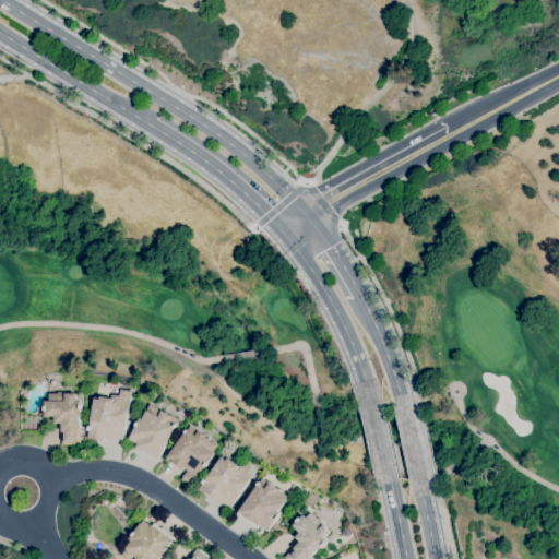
[(117,440),(104,438),(104,440),(87,438),(88,430),(87,430),(88,426),(90,427),(94,399),(100,400),(100,396),(111,399),(111,395),(119,396),(120,389),(132,391),(125,440),(117,439),(117,440)]
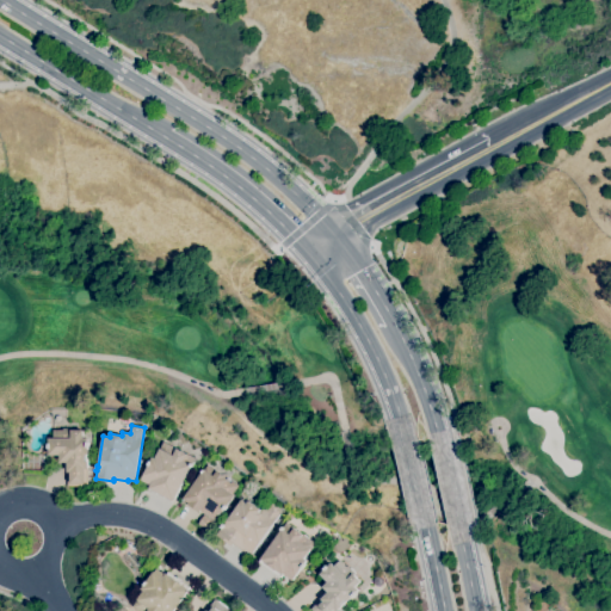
[(86,487),(67,487),(67,480),(71,480),(71,473),(67,473),(67,462),(60,462),(60,456),(49,456),(49,449),(48,449),(48,444),(49,444),(49,438),(54,438),(54,430),(63,430),(63,429),(71,429),(71,431),(84,431),(84,438),(88,438),(88,443),(90,443),(90,448),(88,448),(88,455),(87,455),(87,462),(88,462),(88,469),(86,469),(86,487)]
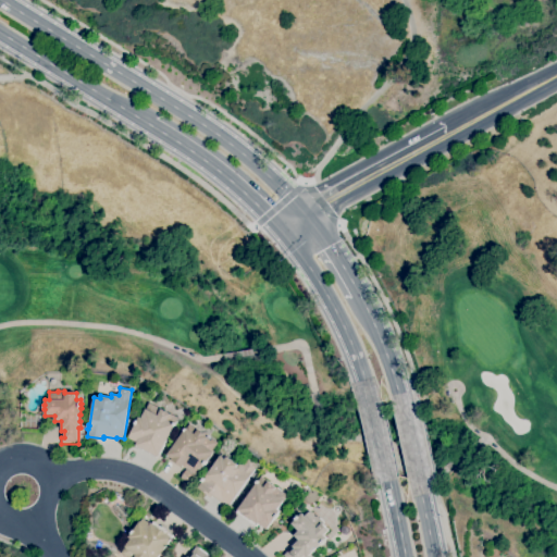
[(159,457),(136,445),(138,443),(130,437),(136,424),(135,424),(137,420),(138,421),(139,417),(143,418),(150,403),(180,418),(176,423),(177,423),(176,425),(175,425),(159,457)]
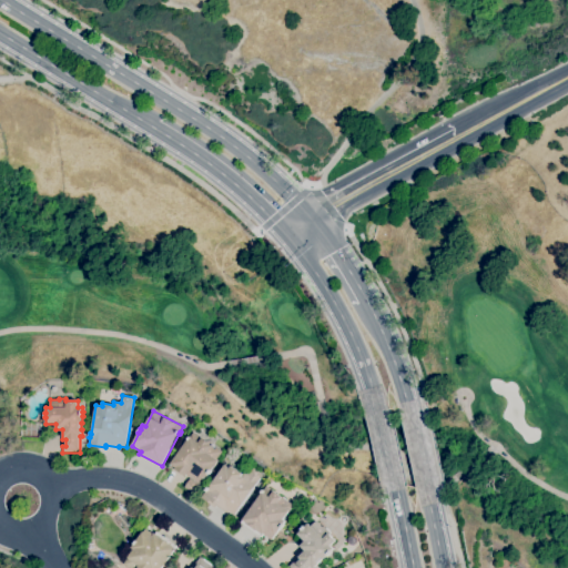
[(201,484),(189,475),(186,477),(175,469),(176,468),(171,464),(189,439),(188,439),(190,436),(191,437),(194,433),(212,445),(213,444),(223,452),(217,459),(219,460),(212,470),(212,472),(210,475),(209,474),(206,477),(205,477),(201,484)]
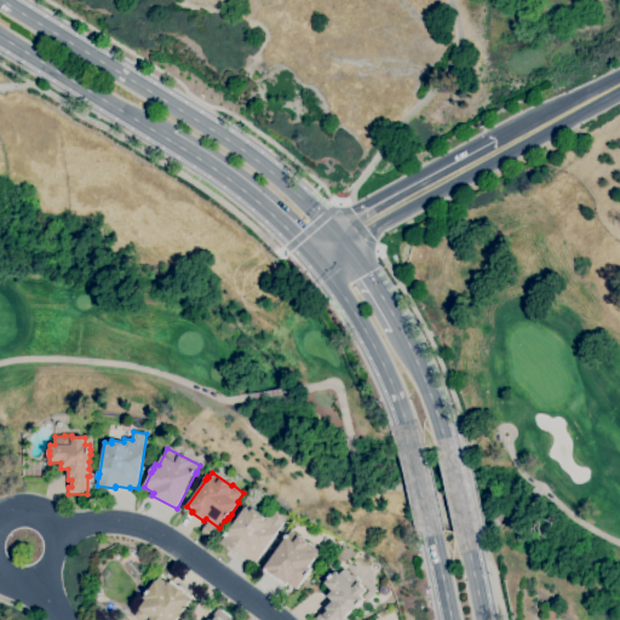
[(256,562),(251,557),(248,560),(237,551),(235,554),(220,544),(248,505),(253,509),(253,507),(264,515),(265,512),(273,517),(277,510),(288,518),(256,562)]
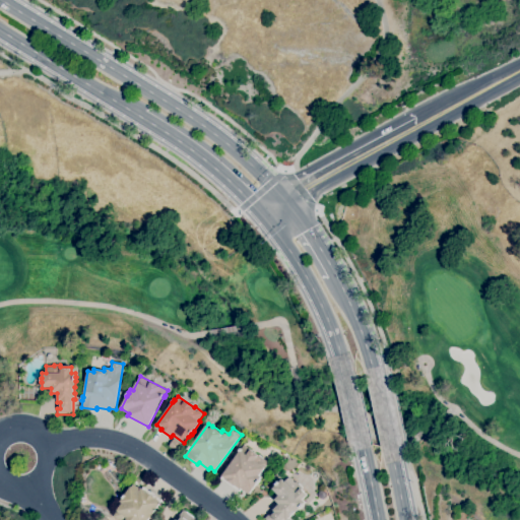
[(178,453),(169,446),(175,438),(184,445),(178,453)]
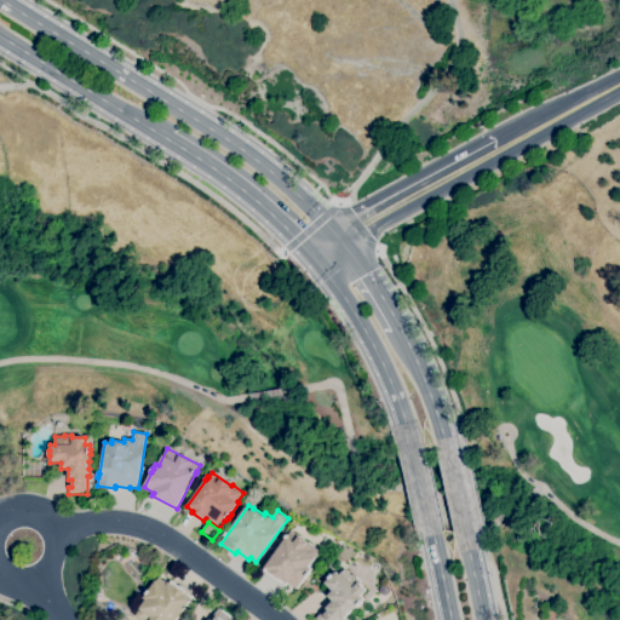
[(297,589),(288,583),(288,584),(287,583),(285,586),(264,570),(292,530),(321,551),(310,567),(311,569),(297,589)]
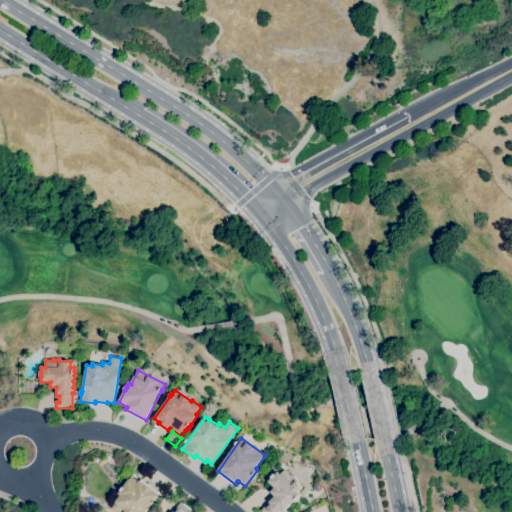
[(282,511),(262,511),(261,510),(265,506),(266,508),(270,504),(269,502),(275,496),(271,492),(275,488),(268,481),(272,477),(271,476),(274,474),(275,474),(278,471),(280,474),(285,470),(291,475),(292,474),(297,480),(296,481),(302,487),(298,492),(300,495),(298,497),(299,497),(296,500),(295,499),(291,504),(289,502),(285,507),(286,508),(282,511)]
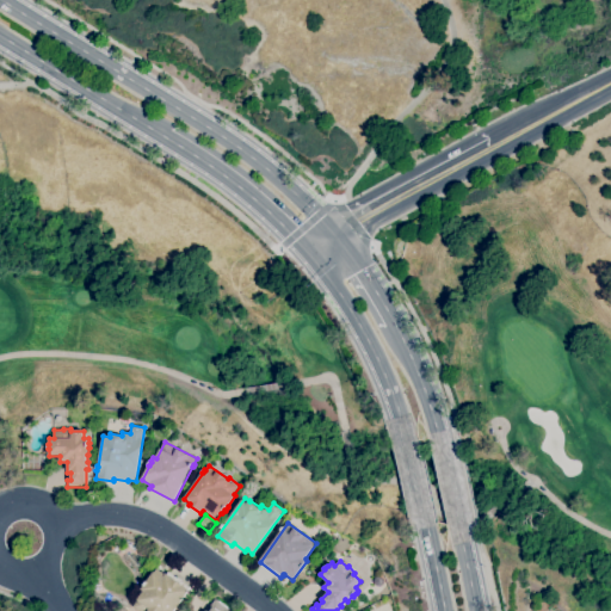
[(139,610),(133,606),(144,591),(142,590),(154,572),(155,573),(158,569),(166,574),(167,574),(168,572),(190,587),(189,588),(190,590),(174,610),(139,610)]
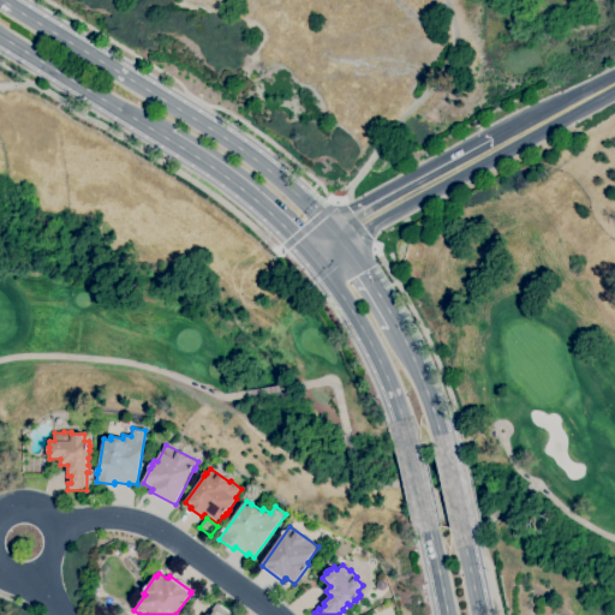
[(210,614),(215,610),(213,609),(216,603),(232,614),(210,614)]
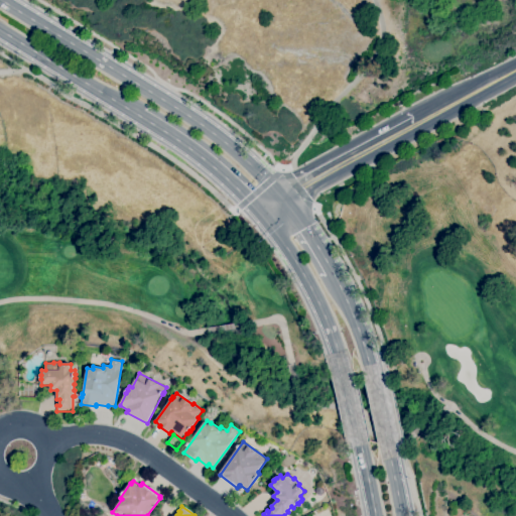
All buildings are outlined.
